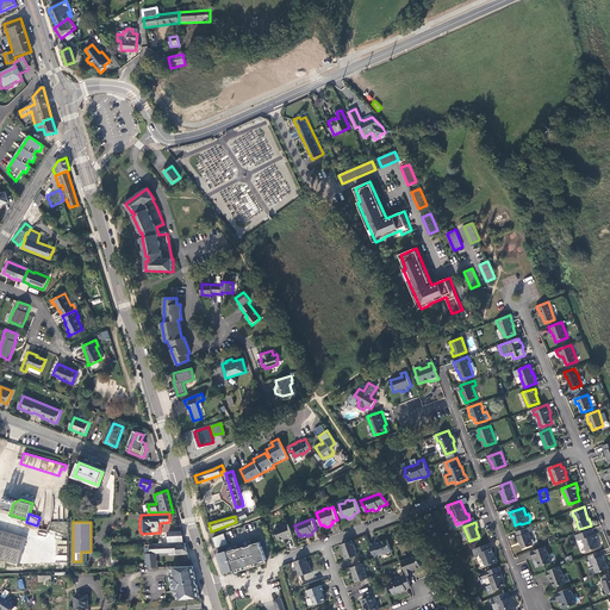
[(288,539),(293,536),(288,524),(275,529),(279,540),(287,536),(288,539)]
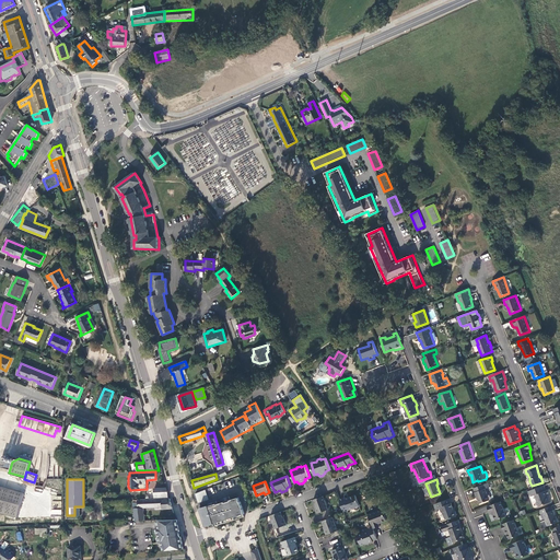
[(487,489),(486,485),(475,488),(476,492),(478,498),(478,497),(480,503),(490,500),(486,489),(487,489)]
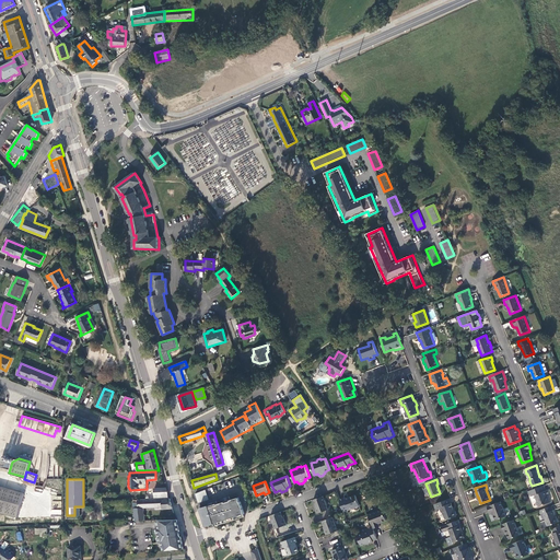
[(546,490),(544,486),(528,491),(531,497),(535,494),(536,500),(536,502),(537,505),(538,506),(550,502),(548,496),(549,496),(547,490),(546,490)]
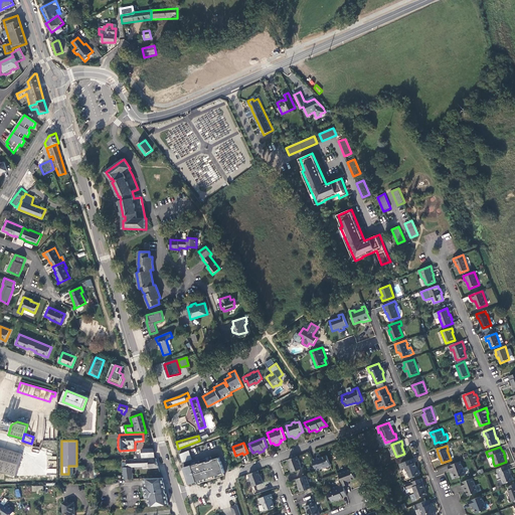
[(23,455),(0,448),(0,472),(16,478),(23,455)]
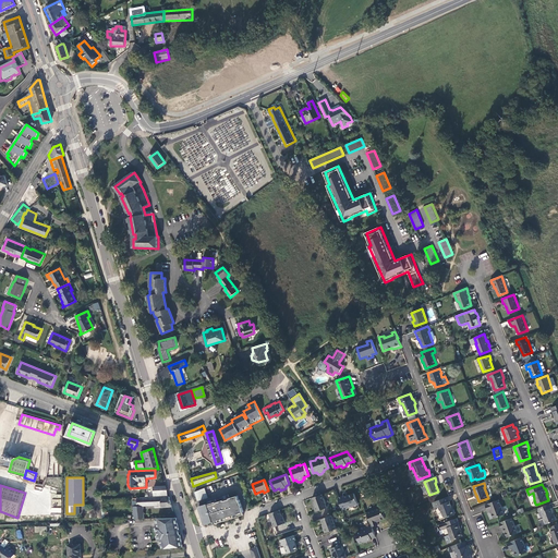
[(205,487),(195,492),(198,501),(208,498),(205,487)]
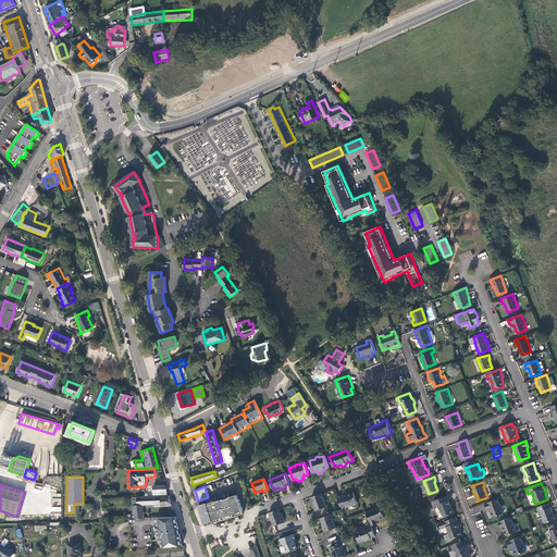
[(51,493),(51,506),(61,507),(61,494),(51,493)]
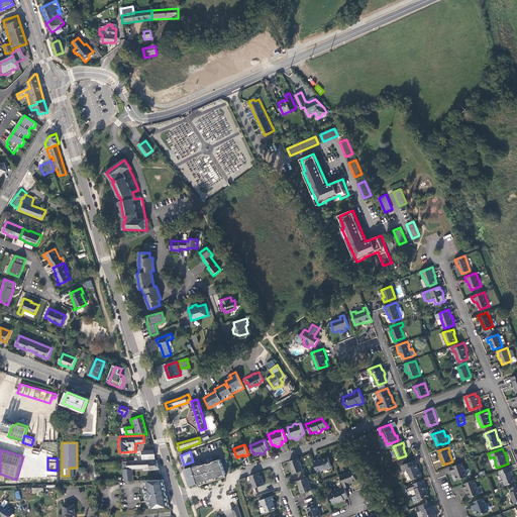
[(210,470),(208,462),(201,466),(200,462),(197,463),(198,469),(201,468),(201,470),(194,472),(193,467),(185,469),(189,484),(197,482),(198,483),(226,475),(222,462),(221,462),(220,458),(213,461),(212,457),(209,458),(211,462),(213,462),(214,469),(210,470)]
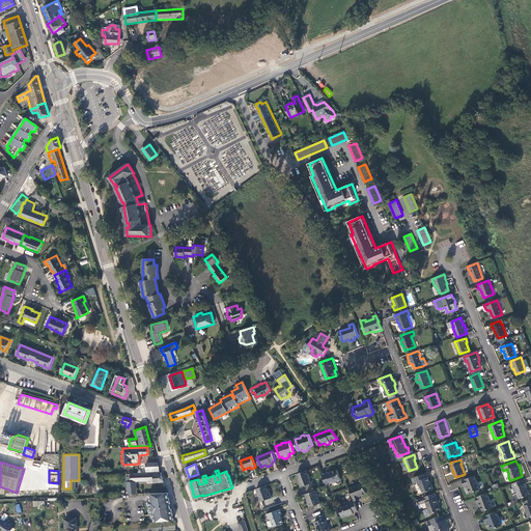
[(312,483),(307,470),(298,474),(301,481),(300,481),(301,486),(312,483)]
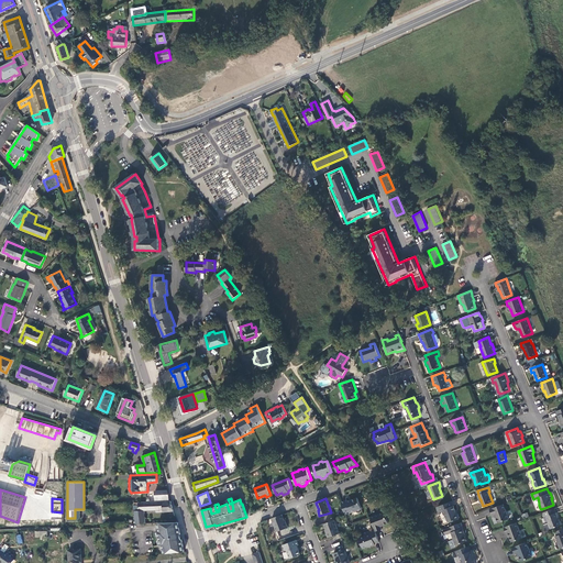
[(346,500),(342,503),(346,515),(362,509),(357,498),(351,500),(351,501),(348,503),(346,500)]
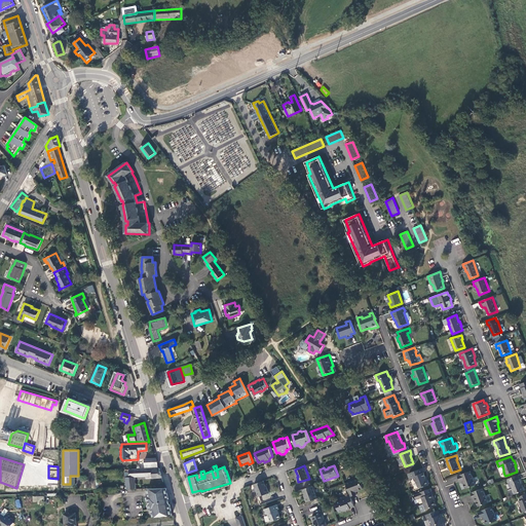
[(159,468),(124,470),(126,490),(136,489),(135,477),(151,476),(152,478),(161,478),(159,468)]
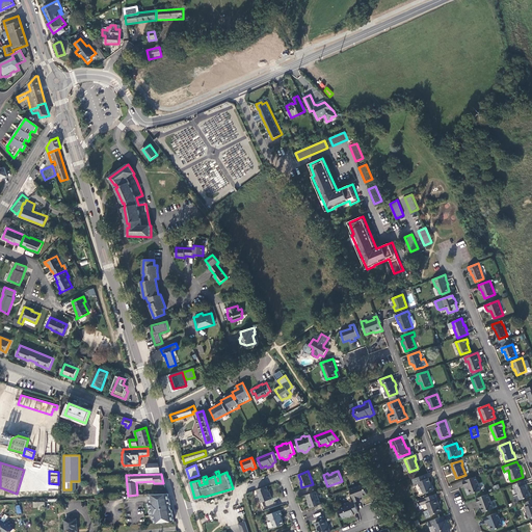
[(428,478),(426,474),(425,475),(415,479),(417,483),(418,482),(420,486),(421,487),(423,493),(426,494),(433,490),(434,489),(433,486),(431,485),(428,478)]
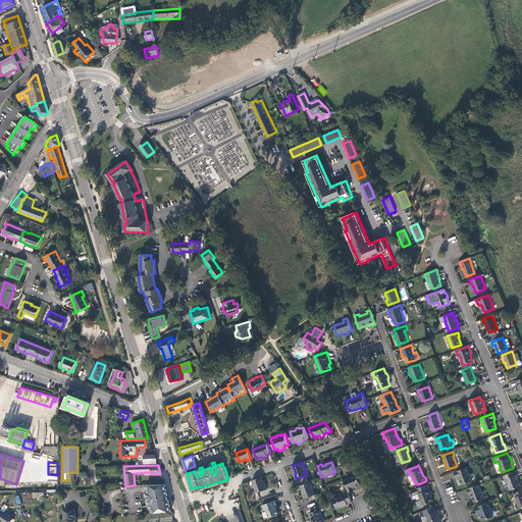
[(472,481),(467,467),(455,472),(457,478),(460,477),(463,484),(472,481)]
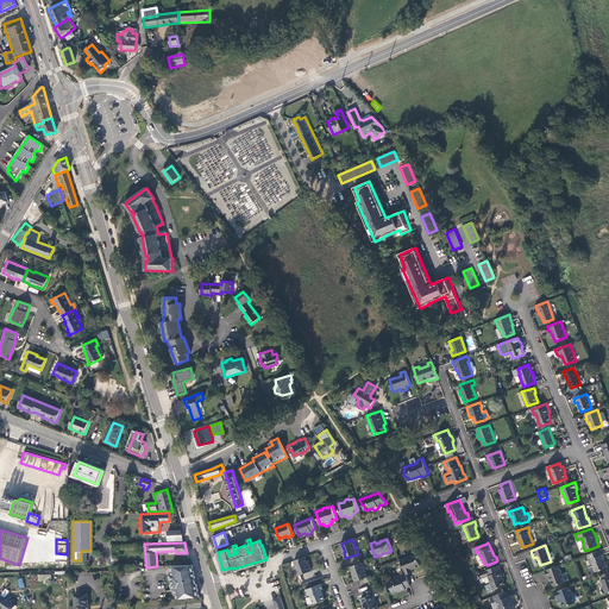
[(604,563),(600,550),(586,556),(588,560),(591,559),(592,565),(588,567),(590,575),(596,572),(607,569),(606,562),(604,563)]
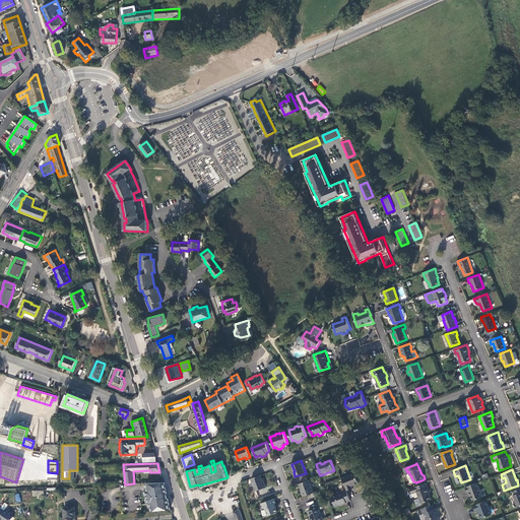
[(355,473),(342,478),(343,478),(347,490),(347,491),(353,489),(352,485),(359,483),(355,473)]
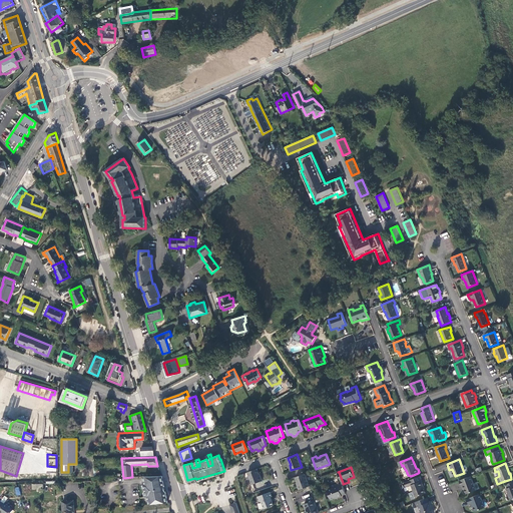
[(261,477),(258,469),(247,472),(252,484),(263,481),(262,477),(261,477)]
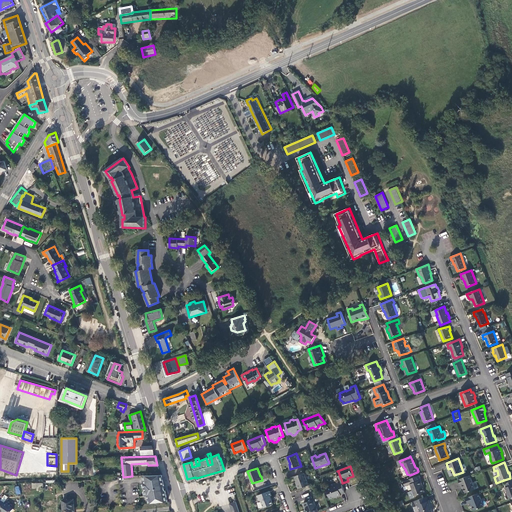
[(309,485),(305,473),(295,476),(298,483),(297,484),(299,488),(309,485)]
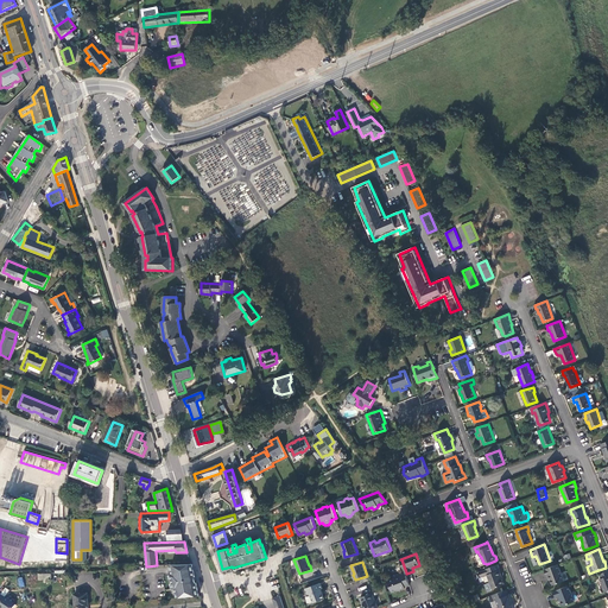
[(170,575),(173,589),(175,588),(177,597),(198,595),(192,567),(191,564),(170,564),(171,568),(172,574),(170,575)]
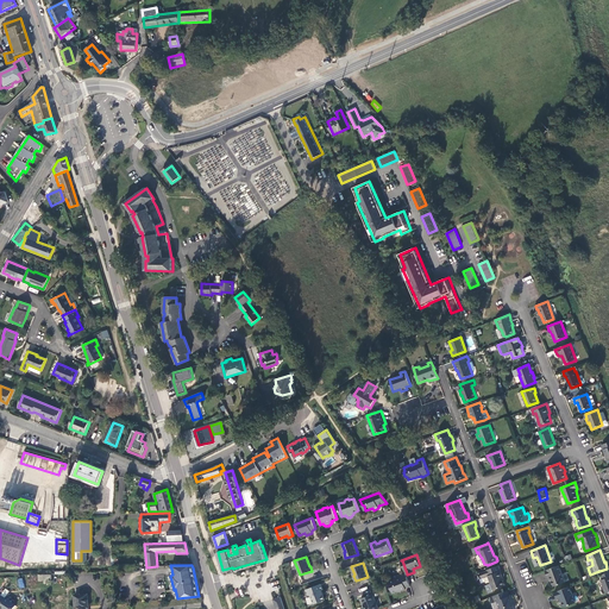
[(501,571),(498,565),(479,572),(482,578),(489,576),(491,582),(490,583),(493,590),(504,585),(502,577),(501,571)]
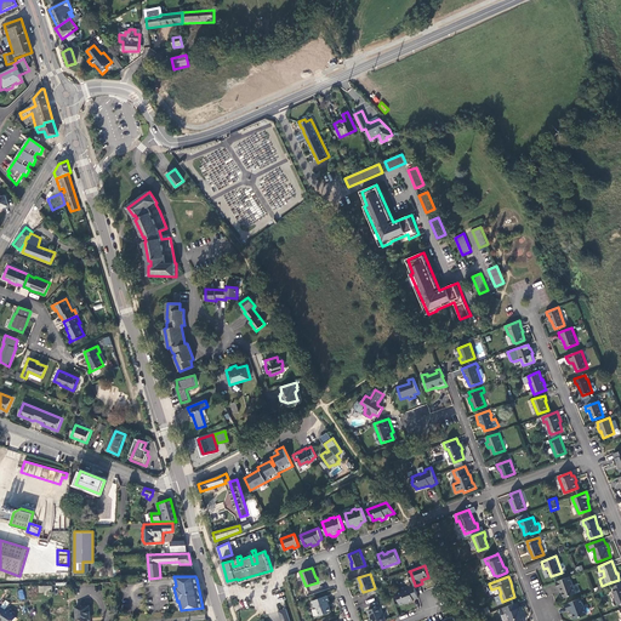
[(577,593),(570,576),(557,581),(559,588),(562,588),(565,598),(577,593)]
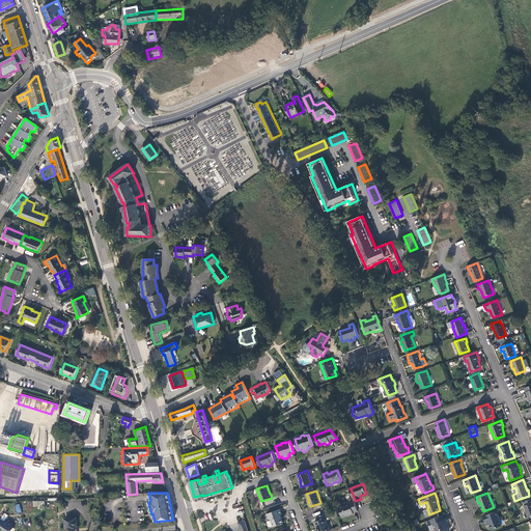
[(354,512),(359,511),(357,507),(356,504),(355,501),(355,500),(350,502),(351,503),(339,507),(342,518),(350,514),(351,515),(355,514),(354,512)]
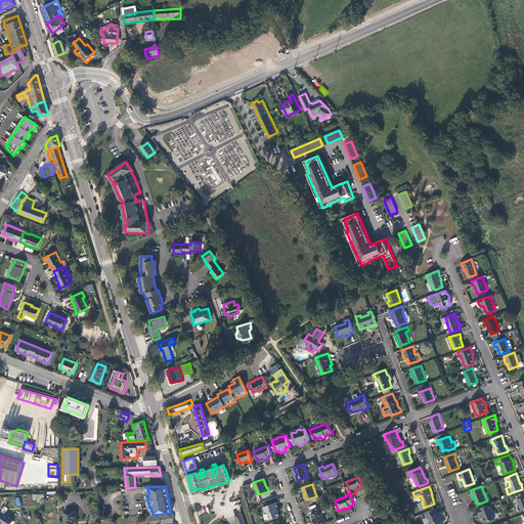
[(276,503),(264,508),(265,512),(268,512),(271,520),(280,516),(277,508),(278,508),(276,503)]
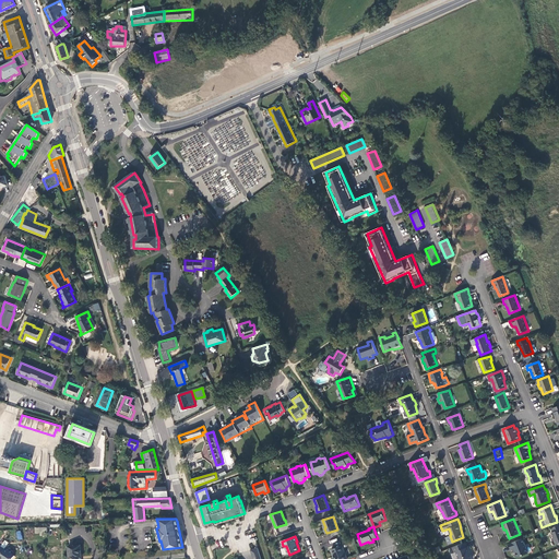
[(528,554),(524,538),(510,544),(512,550),(515,549),(519,557),(528,554)]
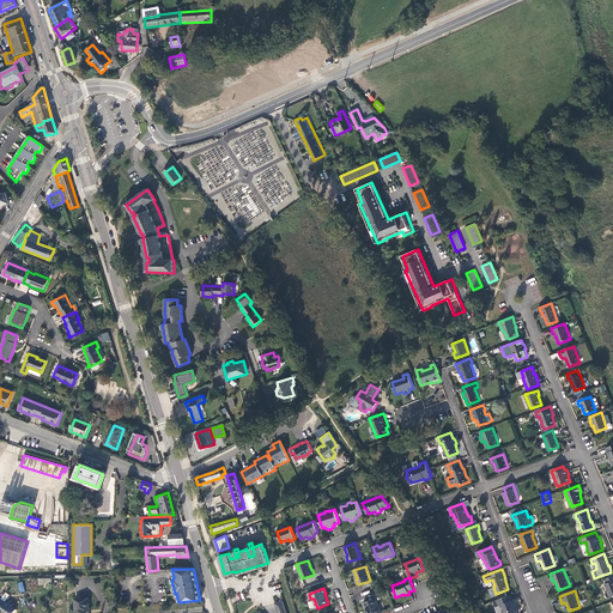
[(513,600),(510,595),(496,600),(498,606),(502,605),(504,611),(503,612),(516,612),(515,606),(516,605),(514,600),(513,600)]
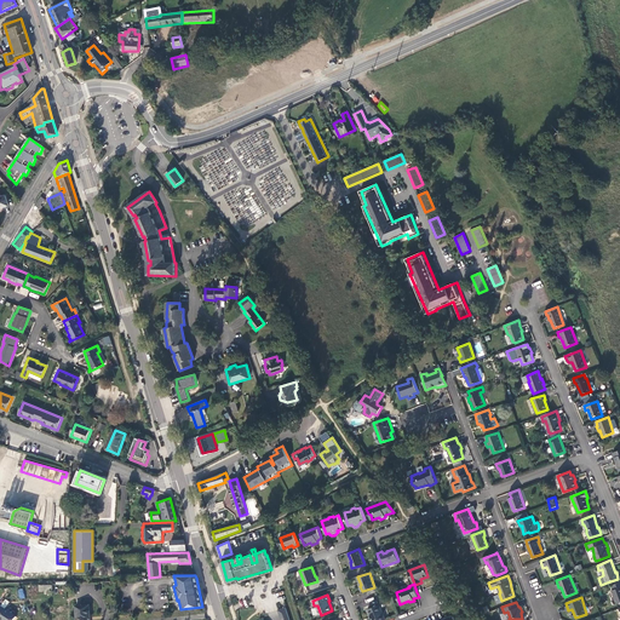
[(372,614),(373,619),(384,619),(386,619),(382,604),(368,609),(369,615),(372,614)]
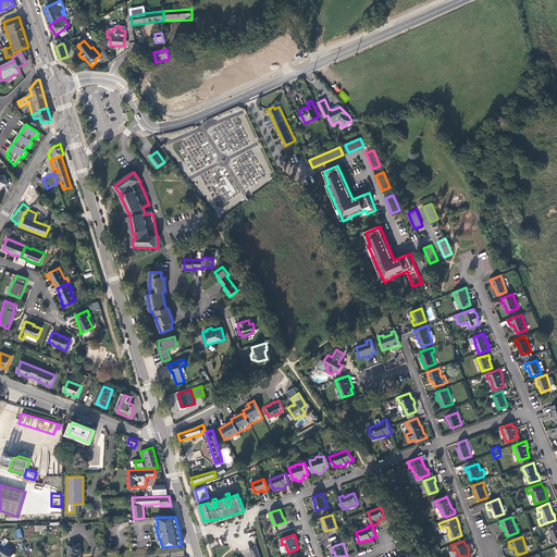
[(11,556),(13,555),(0,545),(0,556),(11,556)]
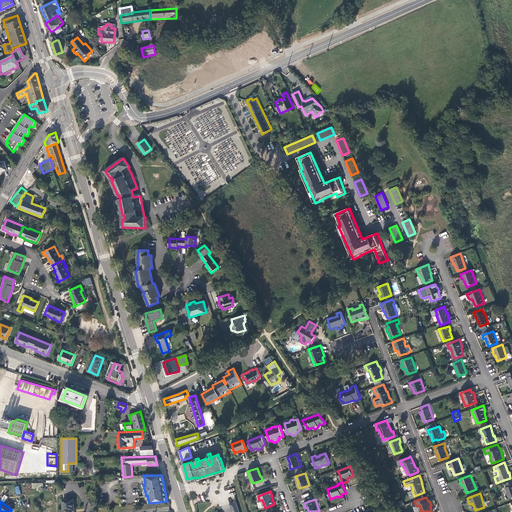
[(73,509),(72,501),(61,501),(61,511),(73,511),(74,509),(73,509)]
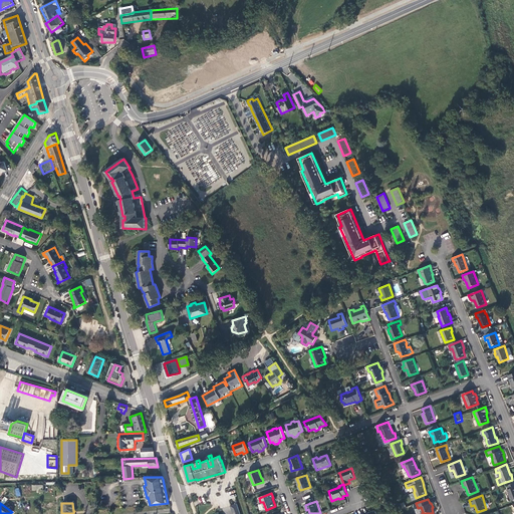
[(240,513),(237,504),(230,506),(232,513),(240,513)]
